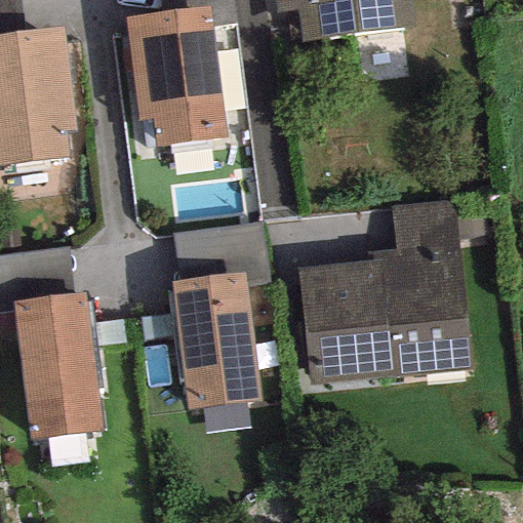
[(0,0),(0,33),(25,31),(19,0),(0,0)]
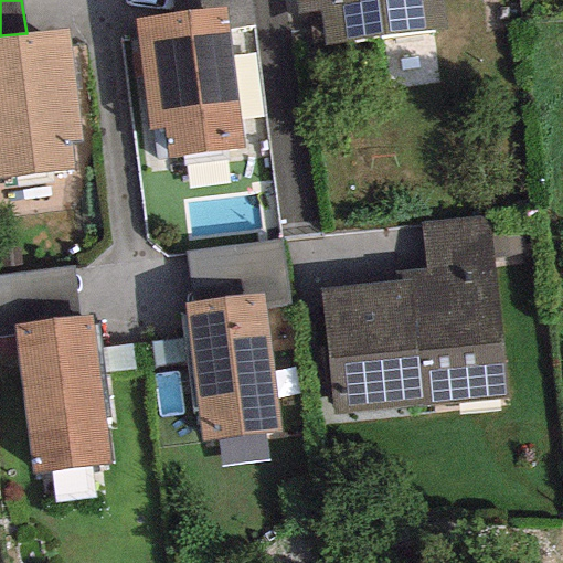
[(172,0),(174,13),(226,6),(230,29),(254,25),(250,0),(172,0)]
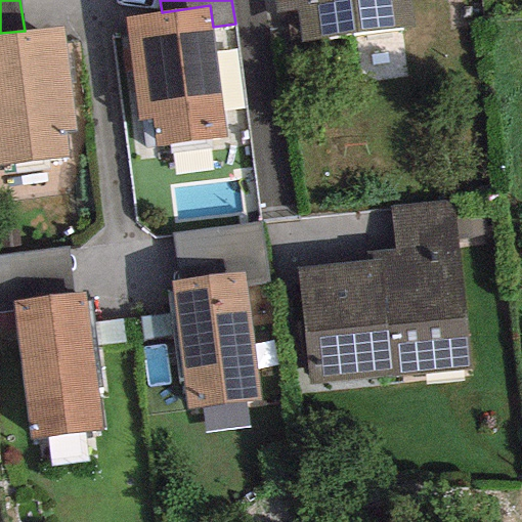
[(274,0),(276,11),(297,8),(302,40),(414,26),(409,0),(274,0)]
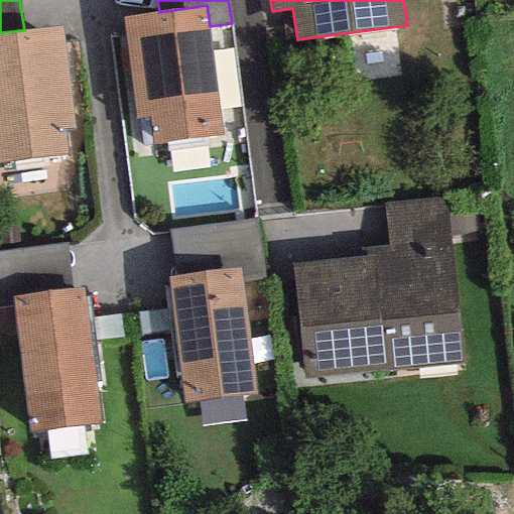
[(159,12),(124,16),(136,118),(150,116),(154,143),(224,134),(210,26),(207,5),(159,12)]
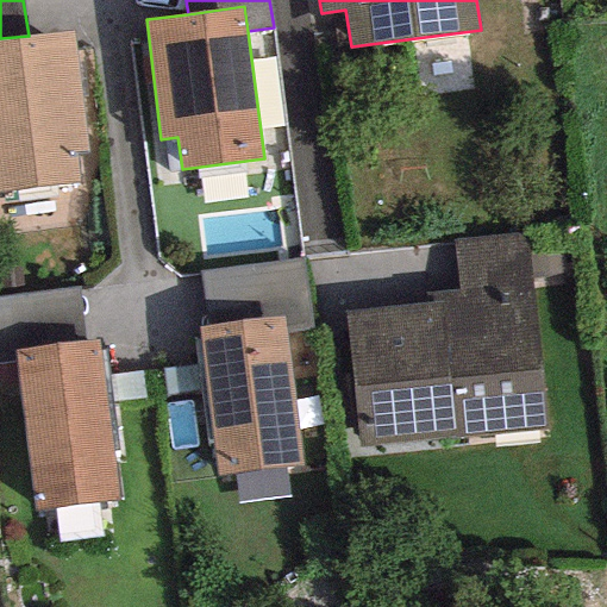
[(0,191),(79,181),(76,152),(88,151),(74,31),(29,36),(0,38),(0,191)]
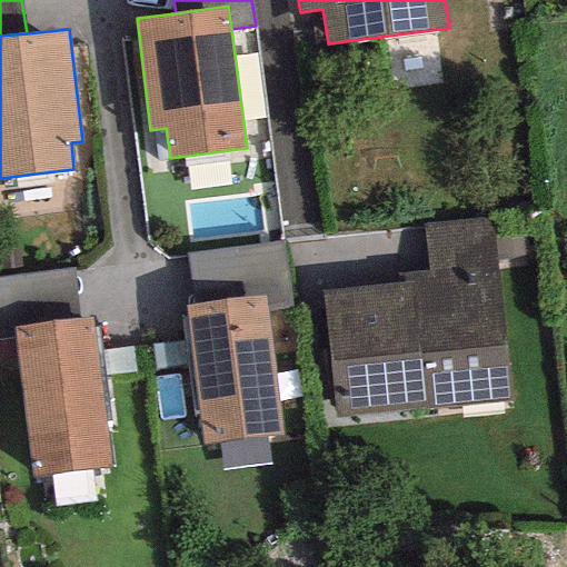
[(399,281),(324,290),(337,416),(511,397),(494,215),(424,222),(429,269),(399,271),(399,281)]
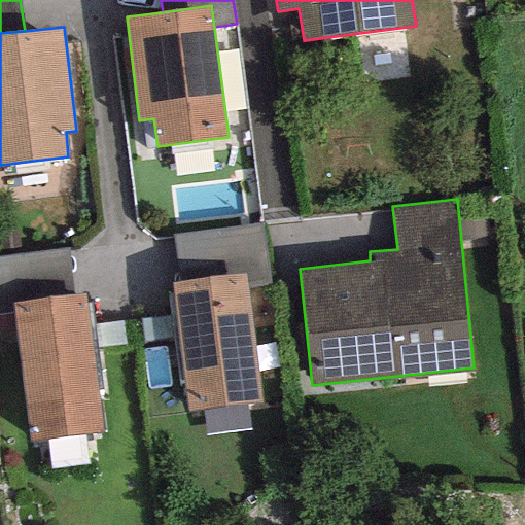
[(263,221),(173,234),(179,281),(246,272),(248,287),(271,284),(263,221)]
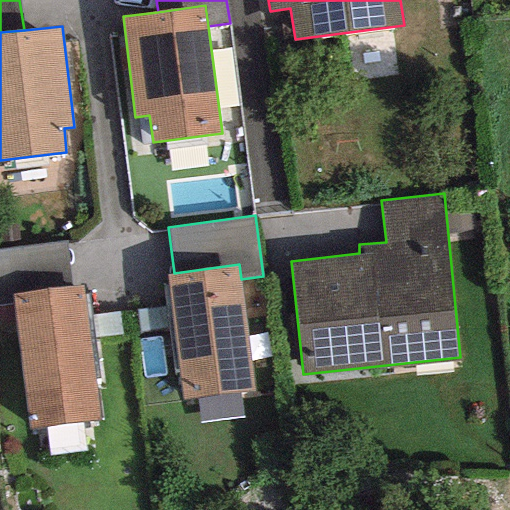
[(0,249),(0,305),(14,303),(12,292),(70,284),(65,241),(0,249)]
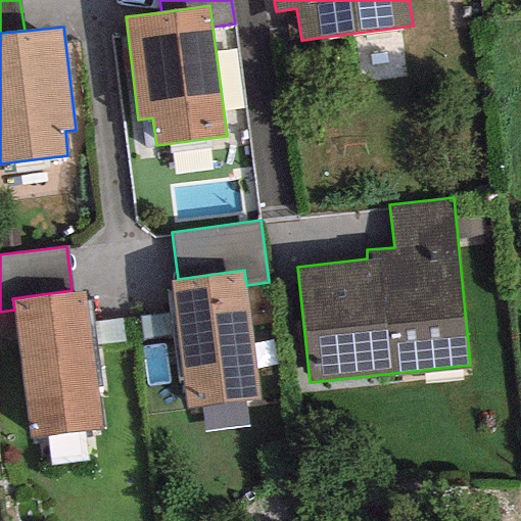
[(178,279),(172,279),(187,408),(259,398),(246,285),(244,270),(178,279)]
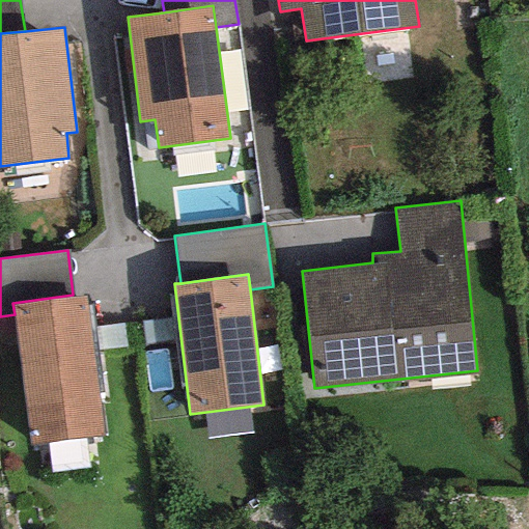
[(73,295),(12,303),(15,314),(30,444),(104,435),(86,295),(73,295)]
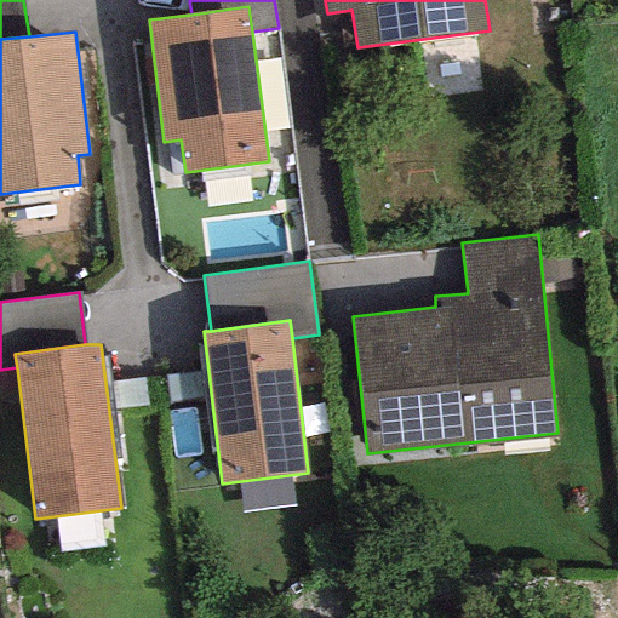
All buildings are outlined.
